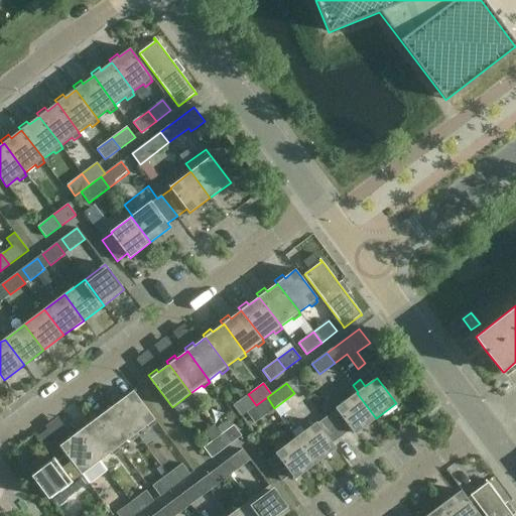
[(112,402),(115,405),(136,433),(147,425),(149,428),(155,423),(154,420),(155,419),(133,391),(123,399),(120,396),(112,402)]
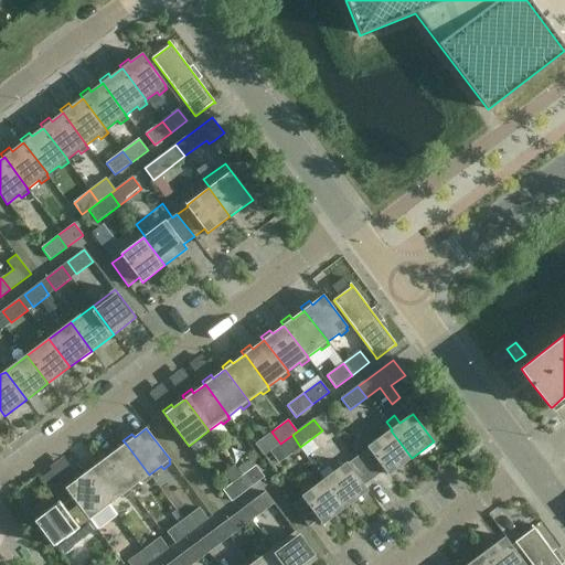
[(388,475),(412,458),(391,430),(358,455),(375,478),(385,470),(388,475)]
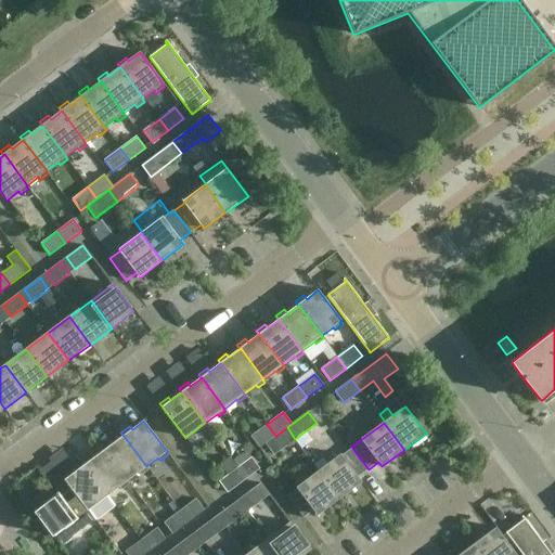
[(275,436),(267,424),(250,436),(259,448),(275,436)]
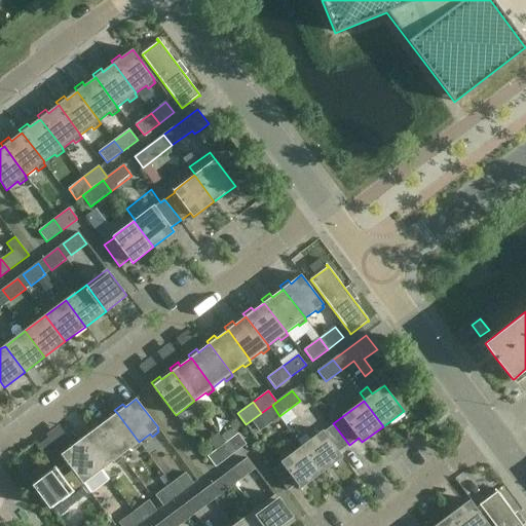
[(260,431),(279,416),(272,405),(252,420),(260,431)]
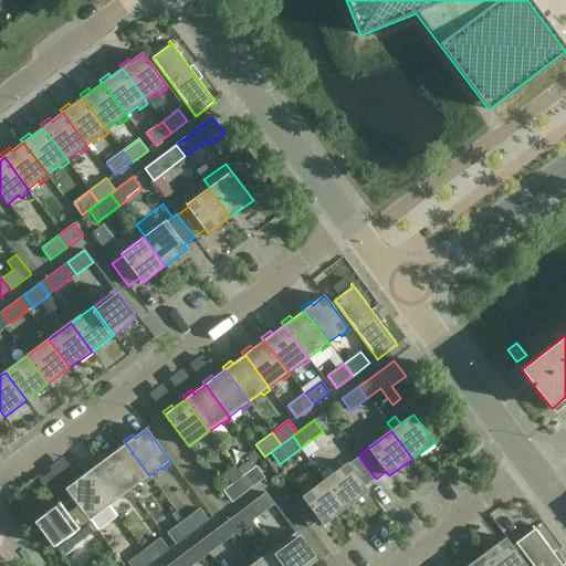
[(149,475),(126,444),(115,453),(112,449),(103,456),(106,460),(106,459),(130,491),(142,481),(144,484),(152,479),(149,475)]
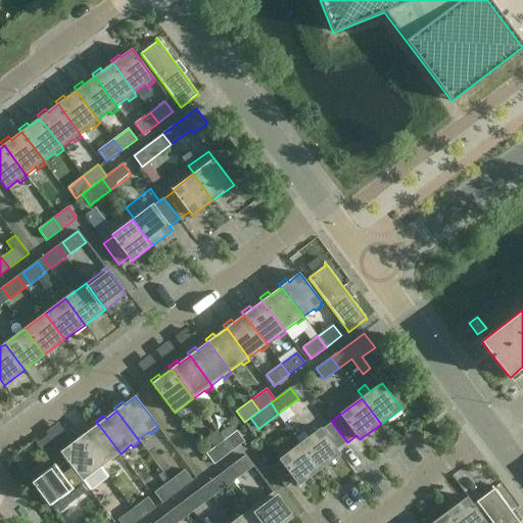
[(310,437),(300,443),(320,470),(341,455),(337,449),(347,442),(331,421),(321,428),(314,418),(301,426),(310,437)]
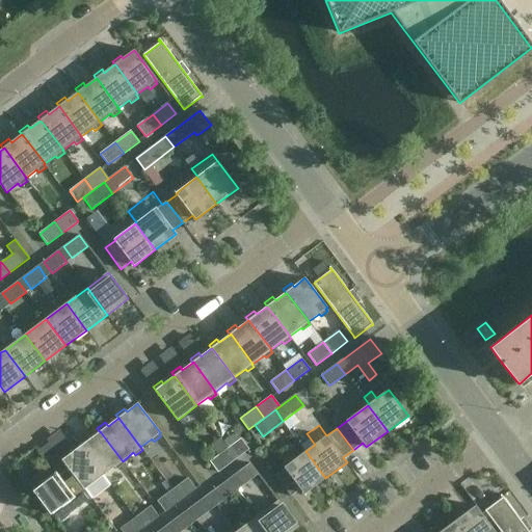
[(122,461),(123,461),(100,431),(100,432),(89,440),(86,435),(78,442),(81,446),(104,475),(115,467),(116,469),(124,463),(122,461)]
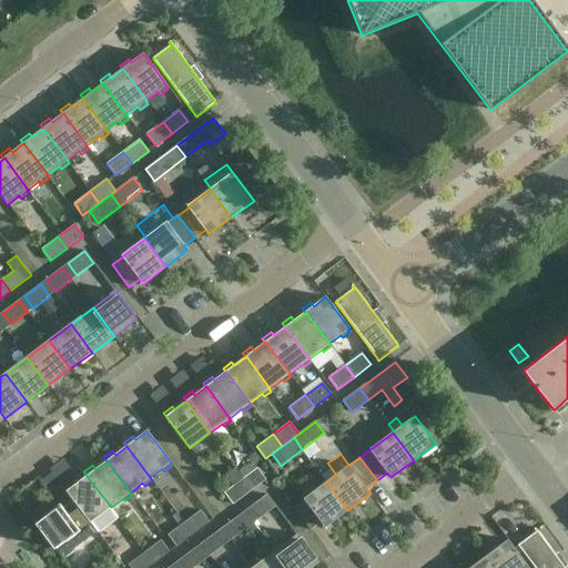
[(257,468),(241,480),(250,493),(266,479),(257,468)]
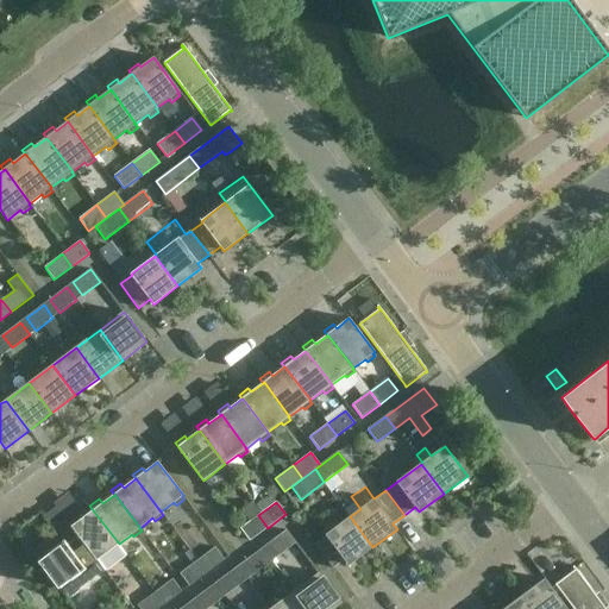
[(76,532),(96,560),(105,571),(126,554),(119,544),(93,510),(81,519),(77,515),(68,522),(76,532)]
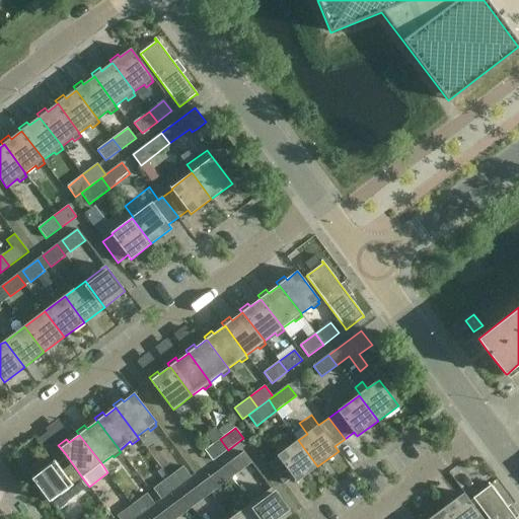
[(213,461),(228,450),(220,439),(205,450),(213,461)]
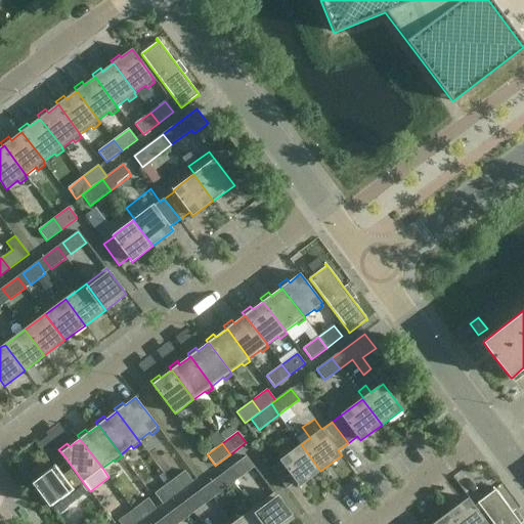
[(300,486),(320,471),(301,444),(280,461),(281,462),(271,469),(287,489),(297,482),(300,486)]
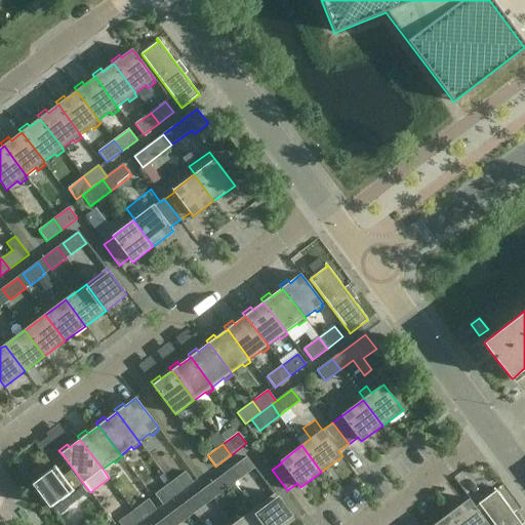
[(247,457),(232,469),(240,479),(254,468),(247,457)]
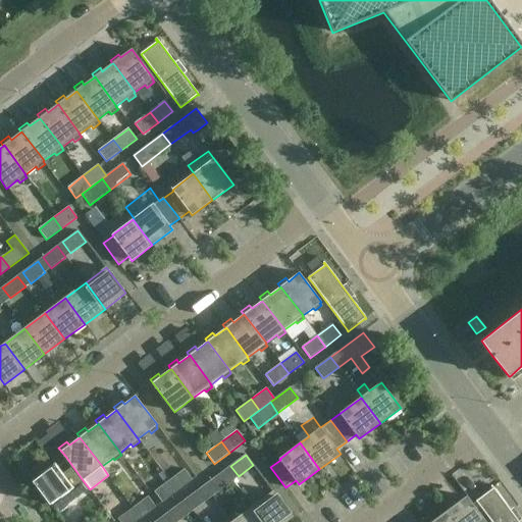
[(73,487),(83,480),(65,456),(42,473),(38,468),(29,475),(34,481),(33,481),(50,504),(51,504),(58,513),(67,506),(61,498),(74,488),(73,487)]
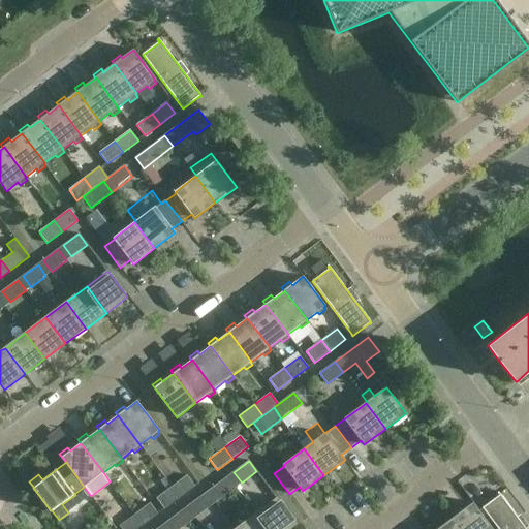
[(187,475),(172,487),(180,498),(195,487),(187,475)]
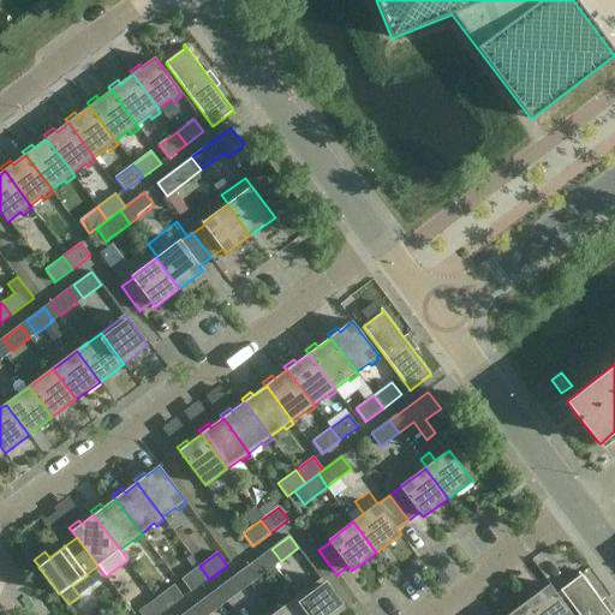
[(266,554),(248,567),(257,579),(275,566),(266,554)]
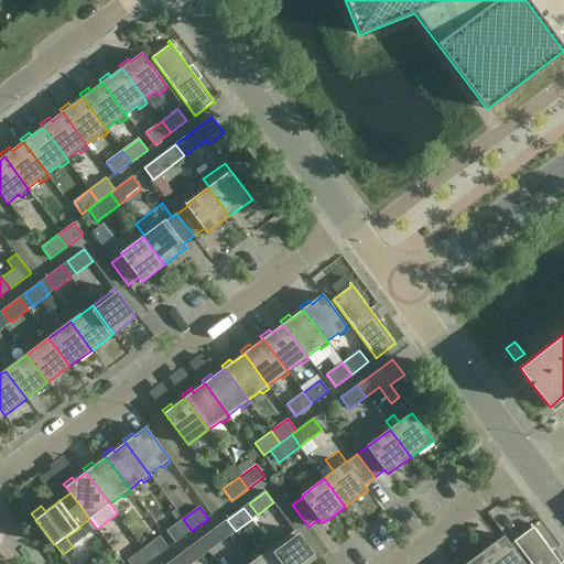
[(175,543),(192,531),(183,519),(166,531),(175,543)]
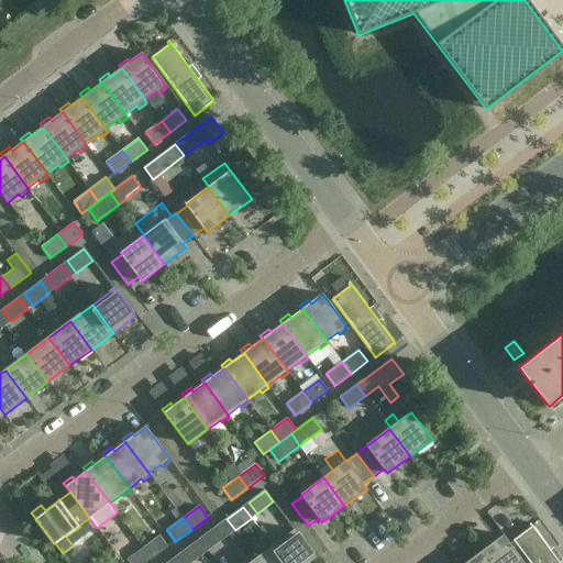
[(230,534),(221,522),(205,534),(213,547),(230,534)]
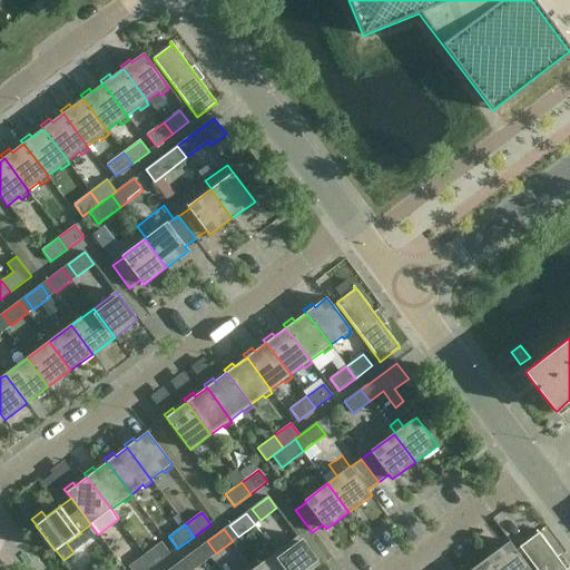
[(520,548),(536,569),(567,569),(537,530),(536,531),(538,533),(520,548)]
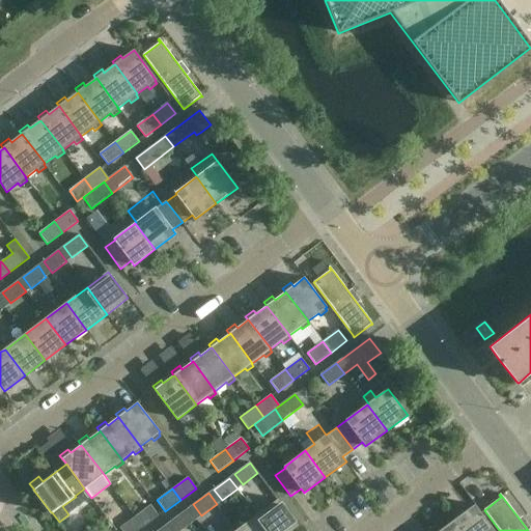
[(257,514),(269,530),(290,530),(298,526),(278,499),(257,514)]
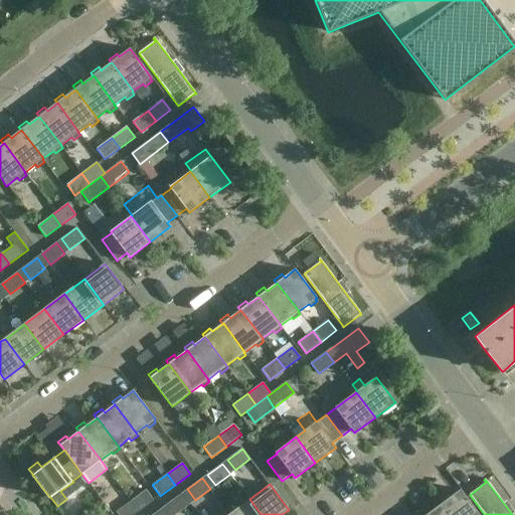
[(139,511),(154,500),(146,490),(131,501),(139,511)]
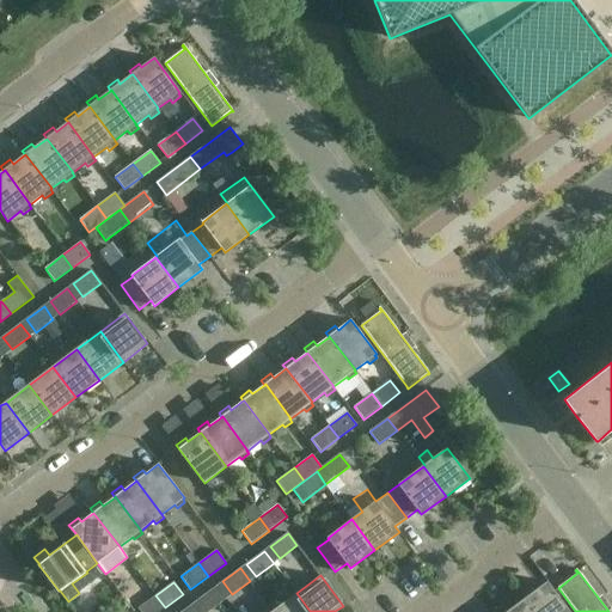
[(521,594),(525,599),(525,598),(536,611),(569,611),(548,582),(534,592),(531,587),(521,594)]
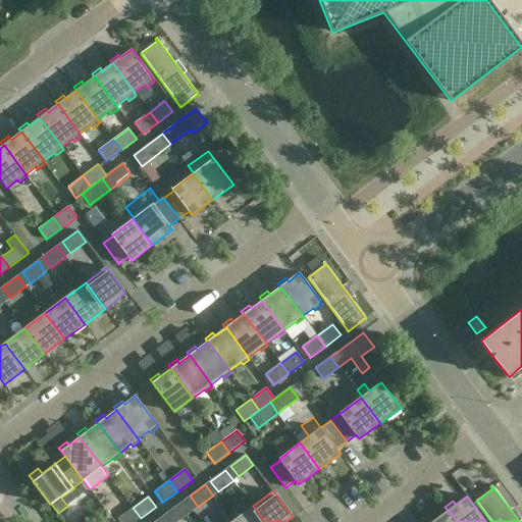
[(185,500),(169,511),(177,521),(193,511),(185,500)]
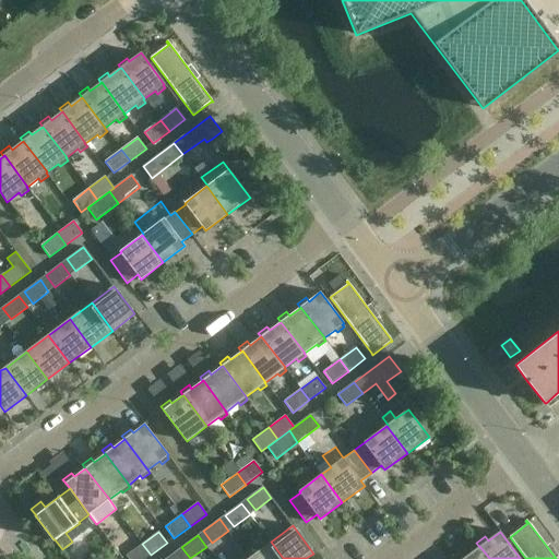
[(283,558),(271,542),(249,558),(283,558)]
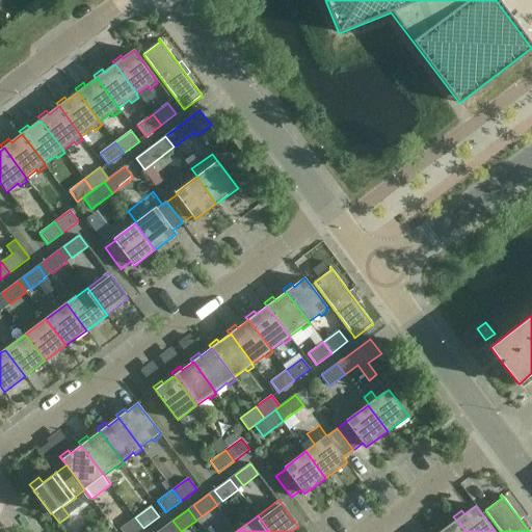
[(122,531),(138,531),(143,528),(135,517),(120,529),(122,531)]
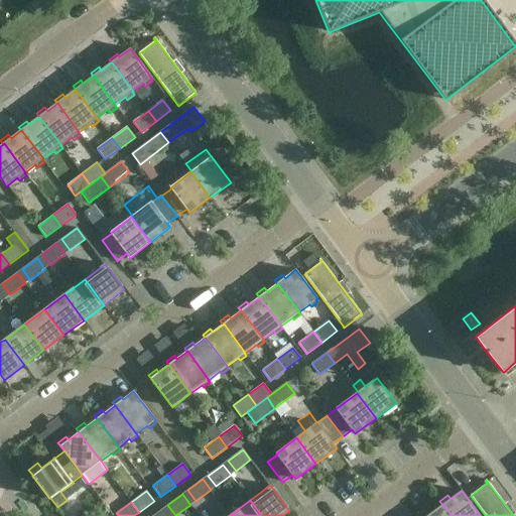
[(452,515),(442,504),(442,505),(432,512),(429,509),(422,515),(452,515)]
